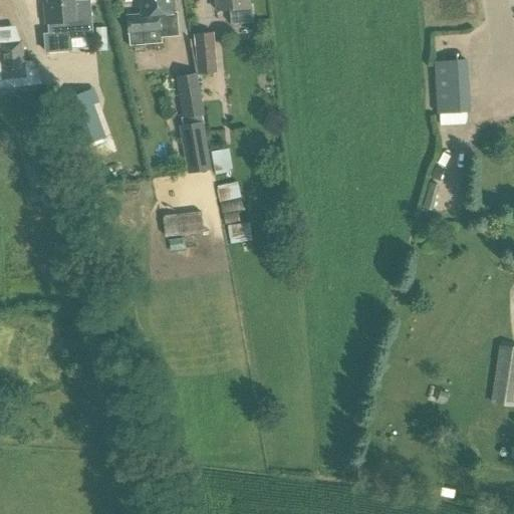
[(73,0),(48,0),(49,4),(46,4),(48,36),(67,35),(68,39),(93,36),(89,0),(73,1),(73,0)]
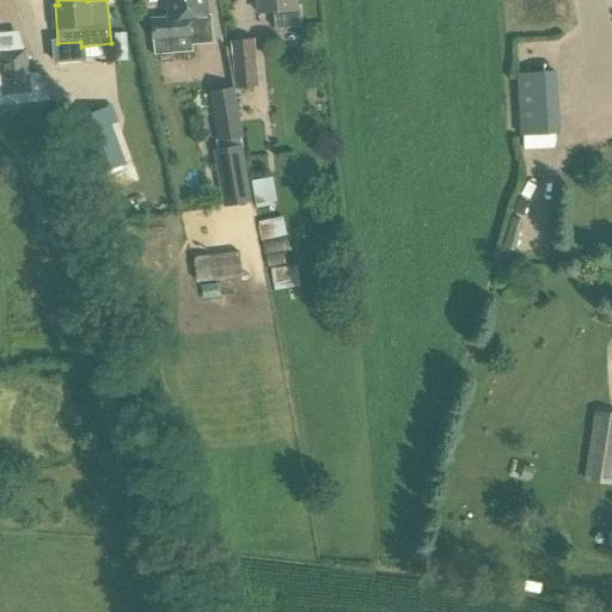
[(207,16),(204,0),(167,0),(170,18),(151,19),(153,55),(191,51),(191,46),(213,43),(210,14),(207,16)]
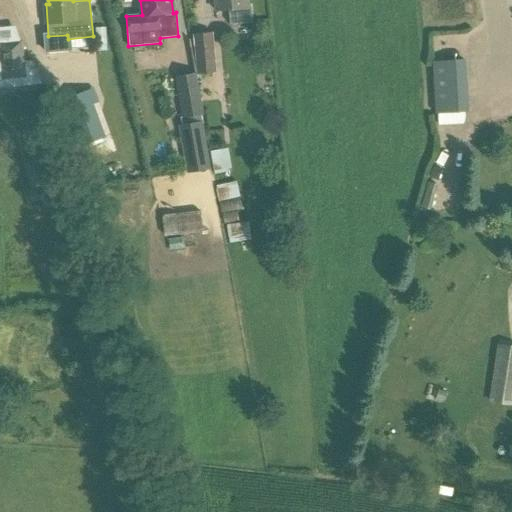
[(248,8),(247,0),(214,0),(216,11),(228,10),(229,25),(251,23),(250,8),(248,8)]
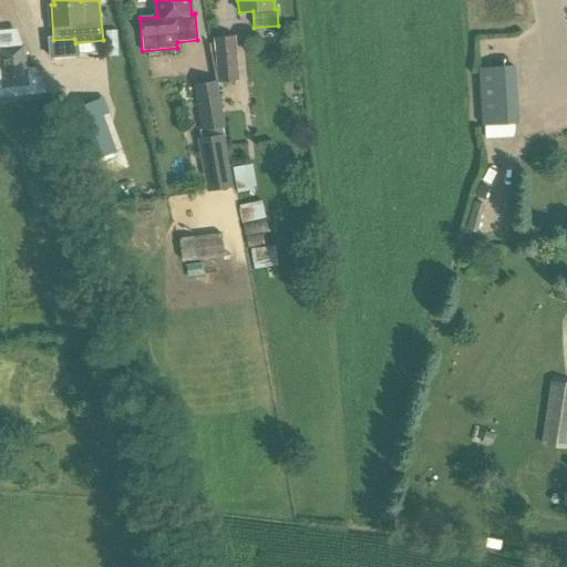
[(106,57),(119,57),(116,31),(105,31),(106,57)]
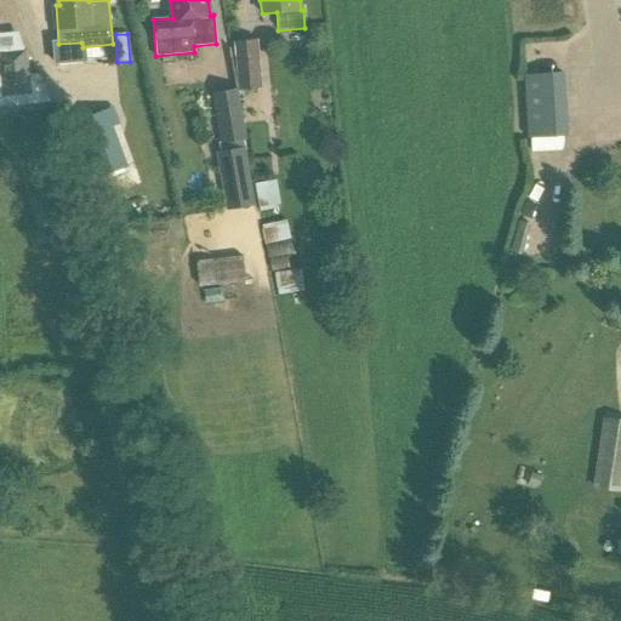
[(238,91),(262,89),(257,40),(233,43),(238,91)]
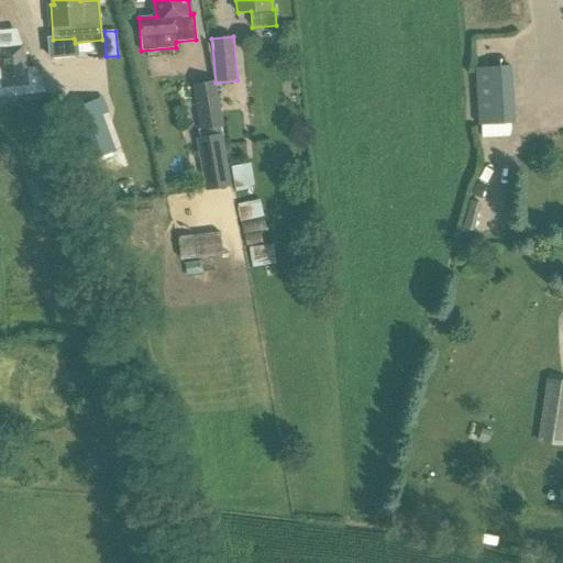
[(0,97),(29,95),(46,92),(36,67),(26,68),(24,45),(0,47),(0,97)]
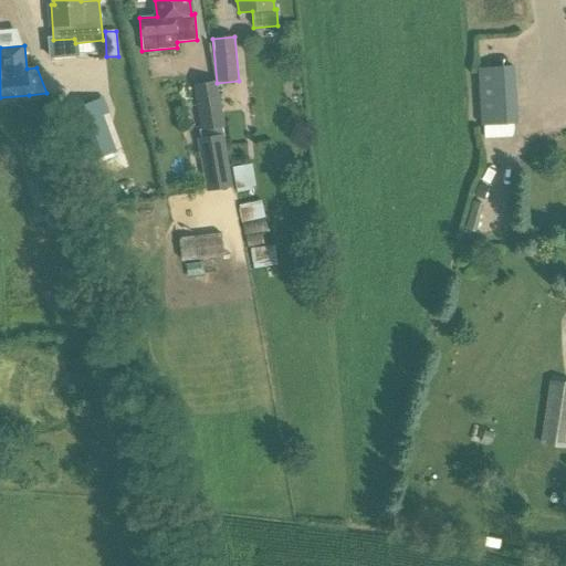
[(480,127),(519,125),(515,66),(477,69),(480,127)]
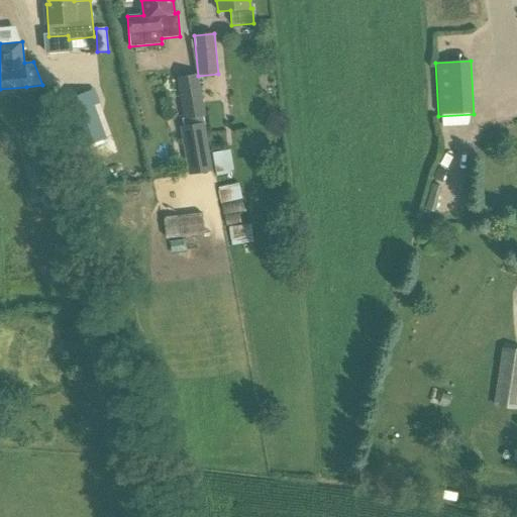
[(198,74),(177,78),(184,120),(205,116),(198,74)]
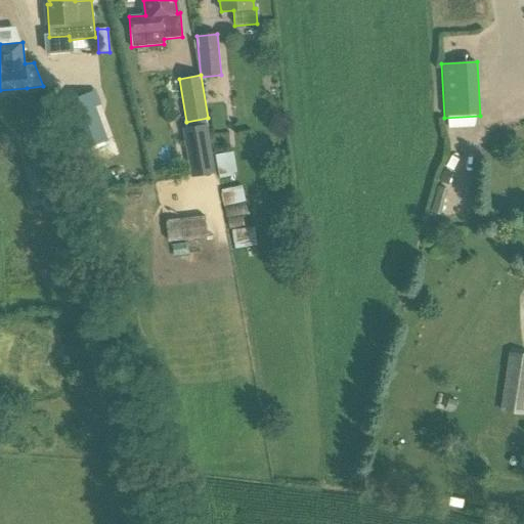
[(80,96),(64,101),(82,149),(107,140),(96,107),(86,111),(80,96)]
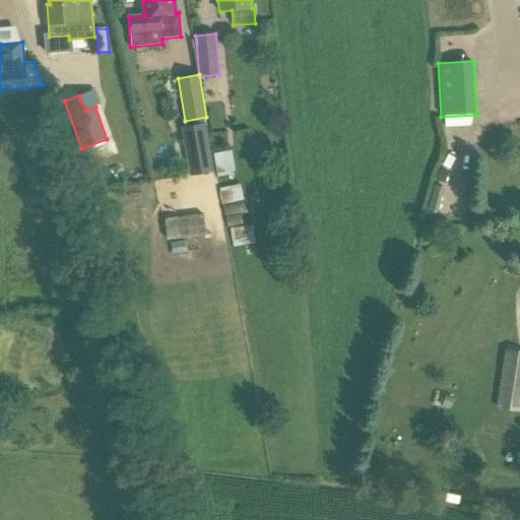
[(205,123),(181,128),(189,177),(213,172),(205,123)]
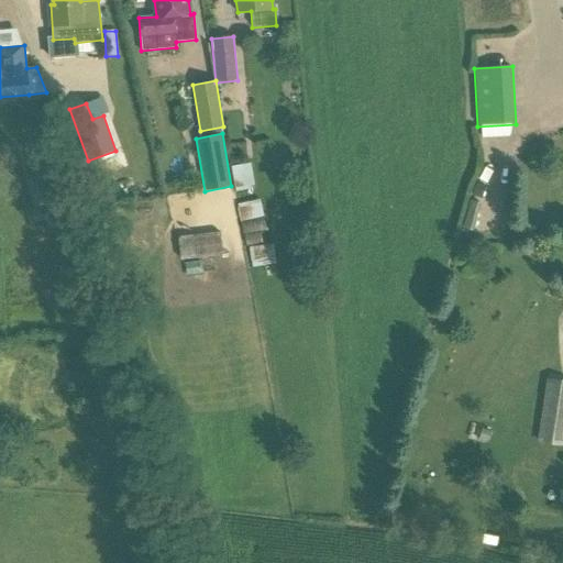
[(267,197),(251,198),(252,216),(268,214),(267,197)]
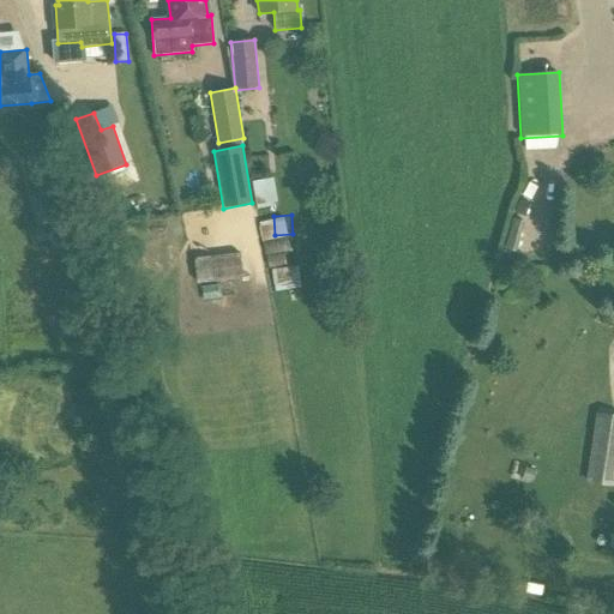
[(517,252),(524,222),(512,218),(505,250),(517,252)]
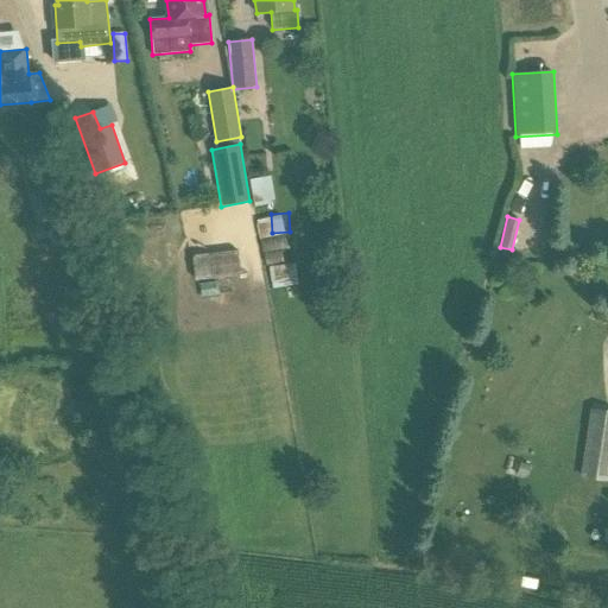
[(287,247),(285,235),(260,240),(264,253),(287,247)]
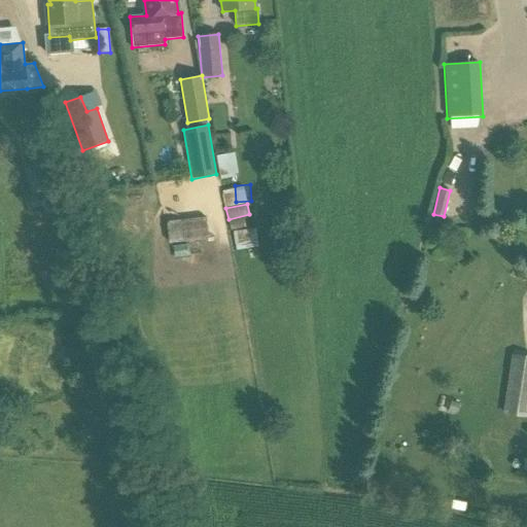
[(241,217),(229,220),(232,231),(243,227),(241,217)]
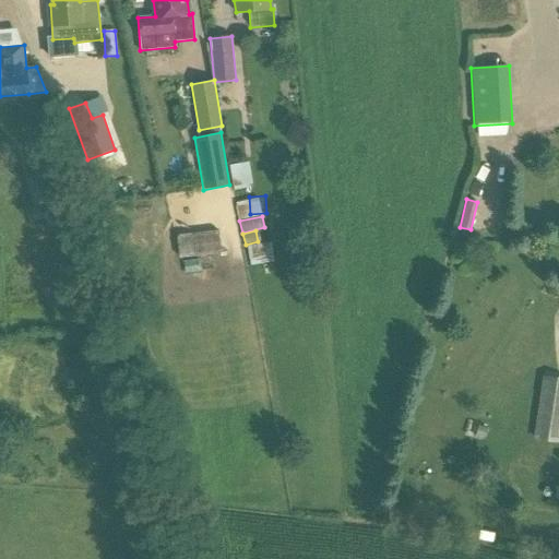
[(179,259),(221,253),(217,232),(176,236),(179,259)]
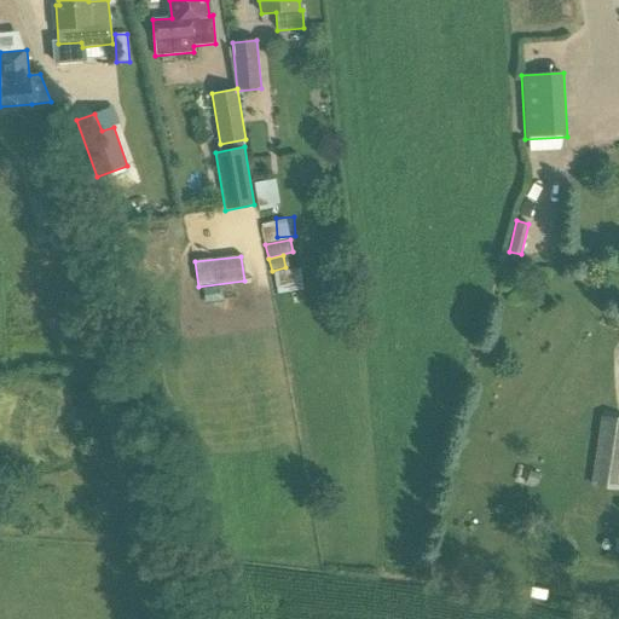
[(618,490),(618,417),(600,415),(590,486),(618,490)]
